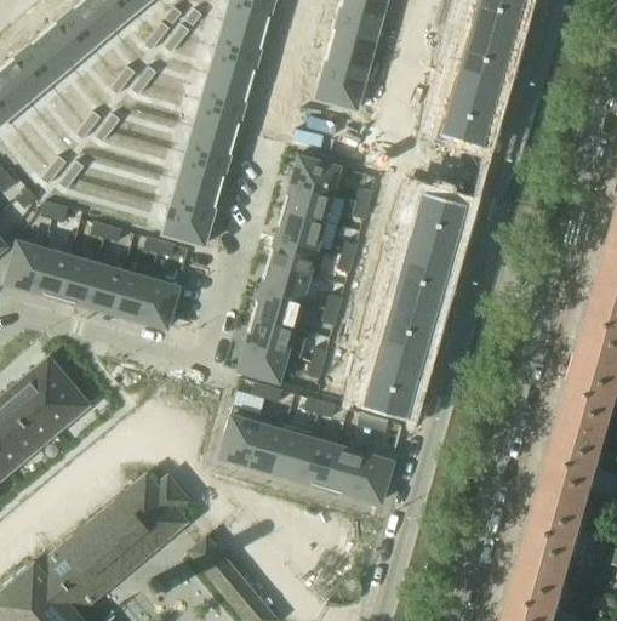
[(89,0),(81,0),(64,15),(92,47),(114,29),(89,0)]
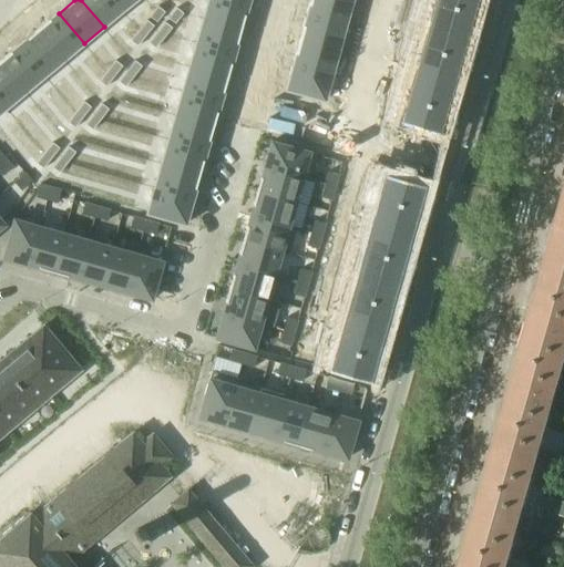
[(114,0),(81,0),(104,27),(123,11),(114,0)]
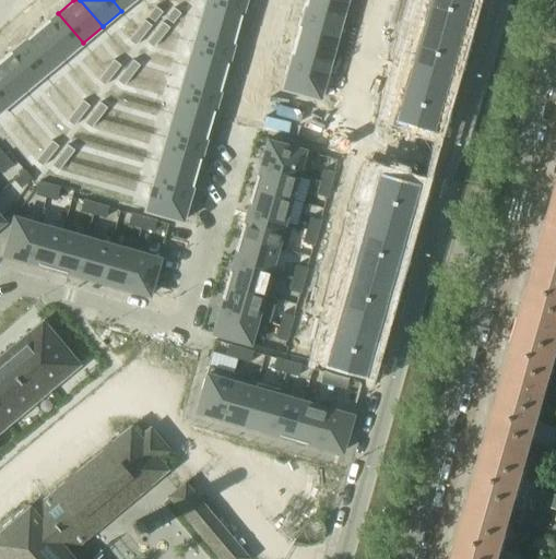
[(113,0),(121,11),(133,0),(113,0)]
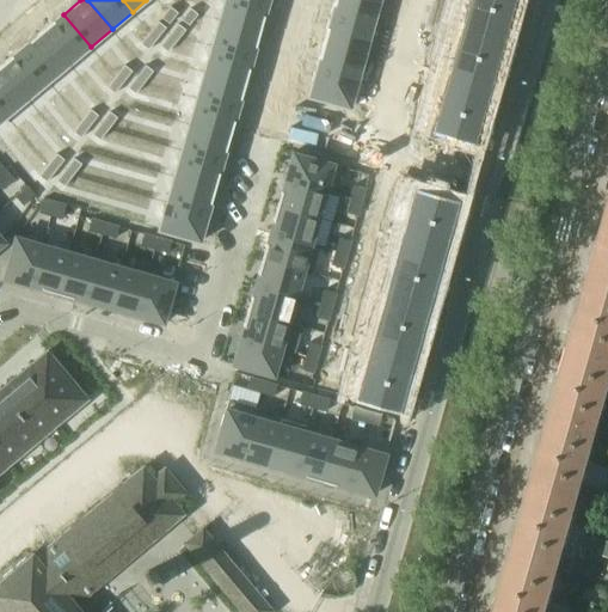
[(251,0),(225,0),(220,19),(262,31),(269,5),(251,0)]
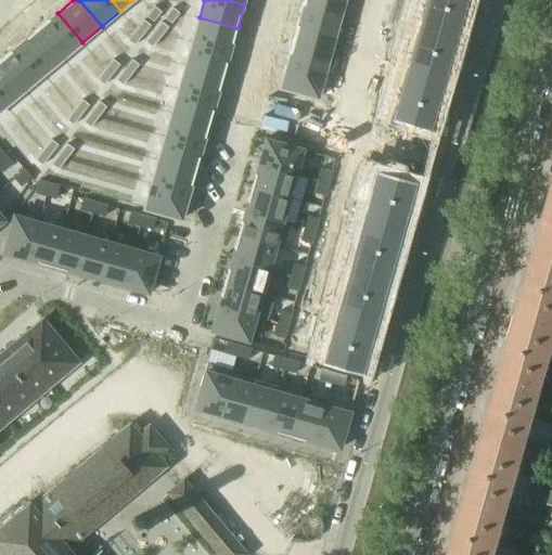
[(337,0),(306,0),(302,15),(339,26),(346,2),(337,0)]
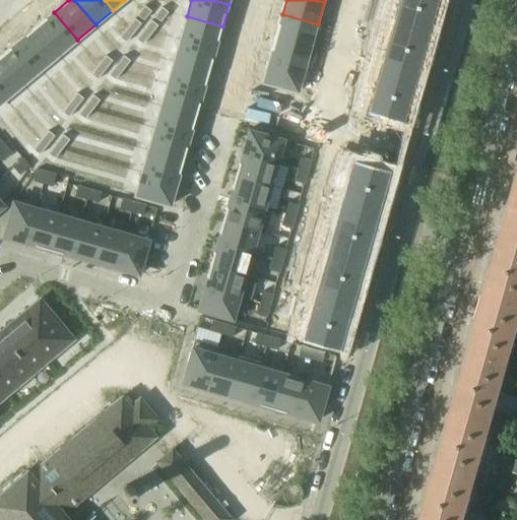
[(356,72),(356,73),(376,79),(367,112),(389,118),(404,122),(438,0),(398,0),(384,53),(364,48),(363,48),(356,72)]
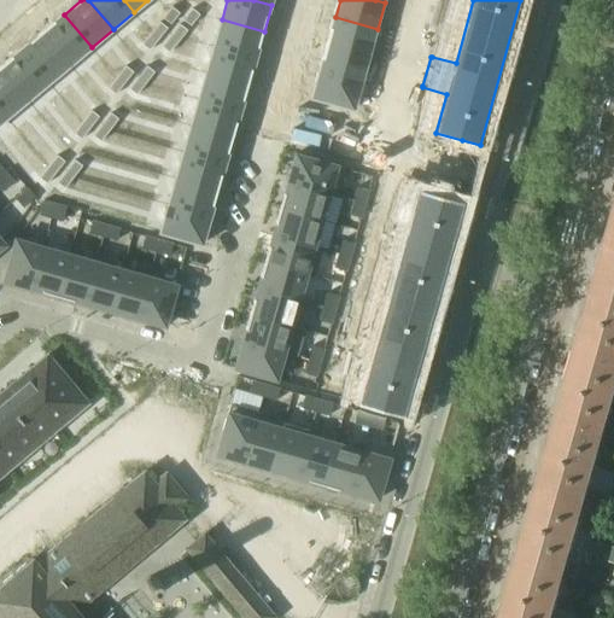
[(170,11),(164,18),(173,24),(181,12),(173,6),(170,11)]
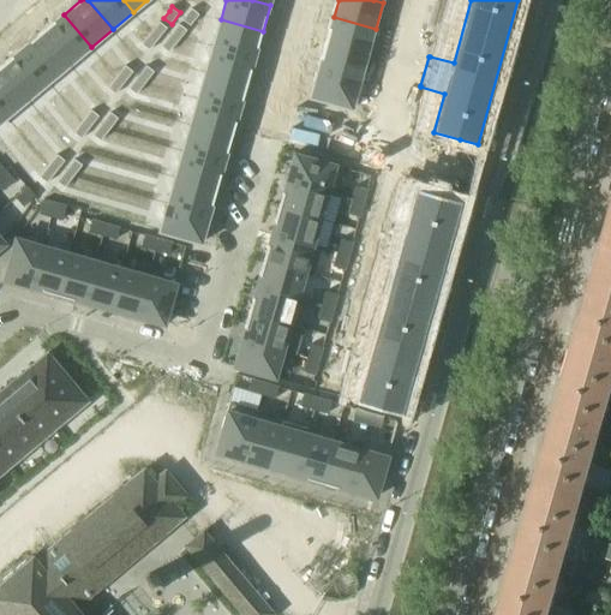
[(192,9),(184,19),(191,25),(199,13),(192,9)]
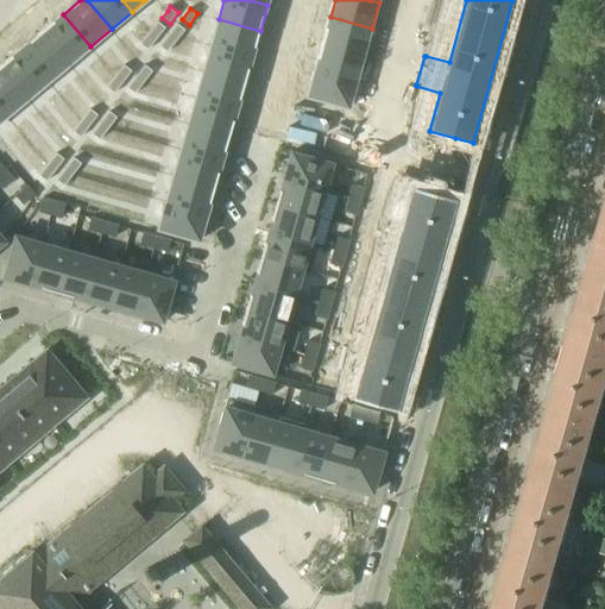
[(63,14),(43,31),(70,64),(90,46),(63,14)]
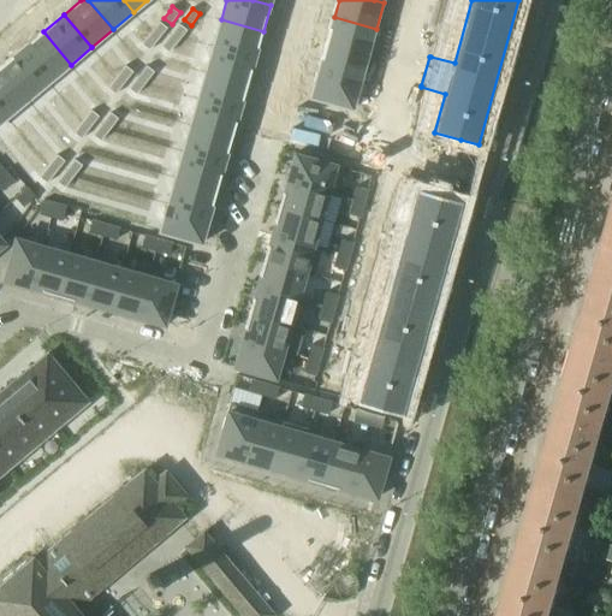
[(334,17),(327,43),(369,55),(376,29),(334,17)]
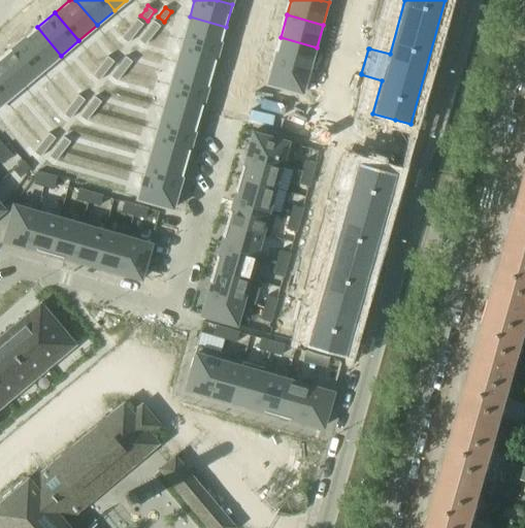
[(190,17),(184,39),(219,50),(226,27),(190,17)]
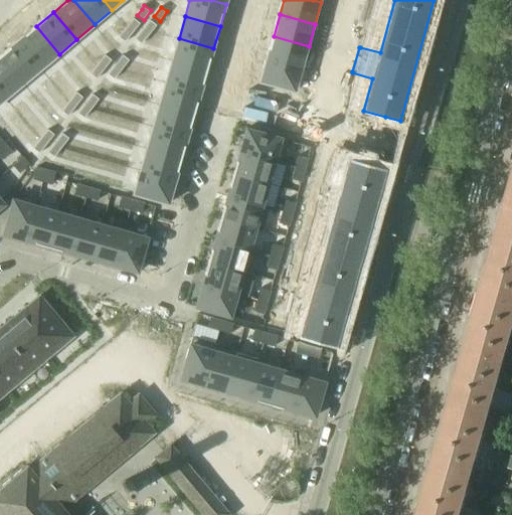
[(135,18),(127,28),(134,32),(141,23),(135,18)]
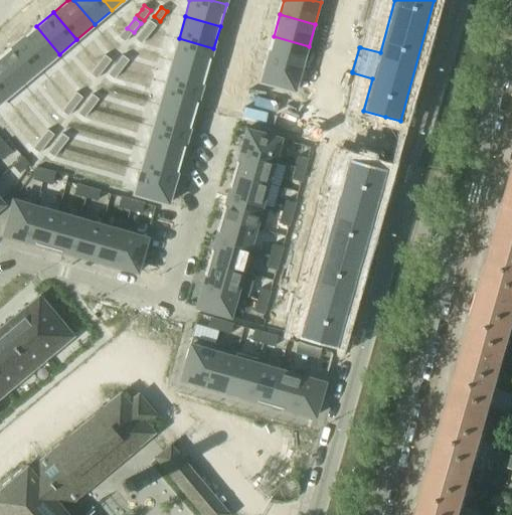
[(151,20),(144,29),(150,34),(153,31),(157,25),(151,20)]
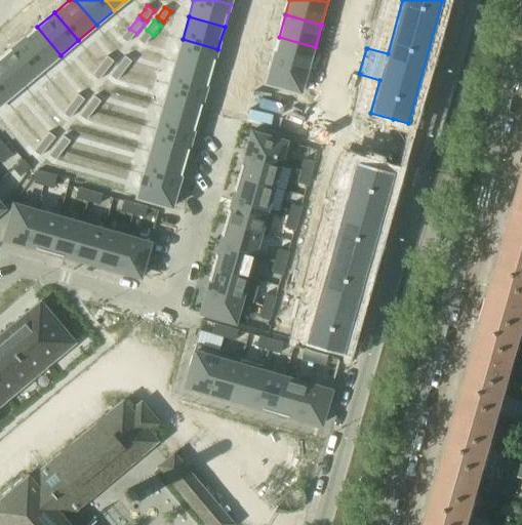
[(358,23),(355,34),(363,37),(366,25),(358,23)]
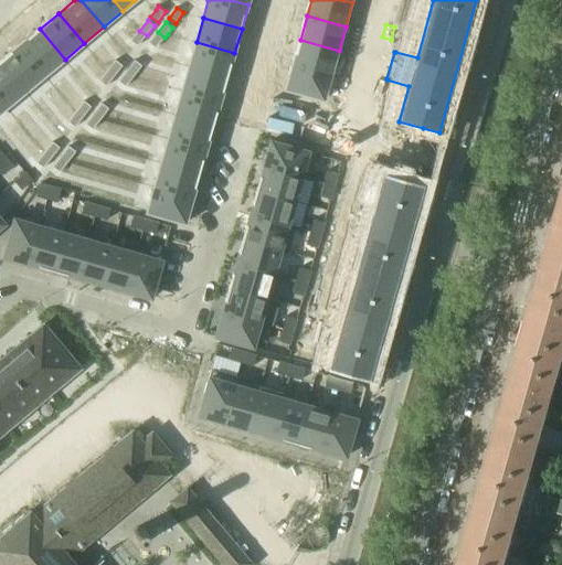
[(40,29),(20,45),(46,75),(65,60),(40,29)]
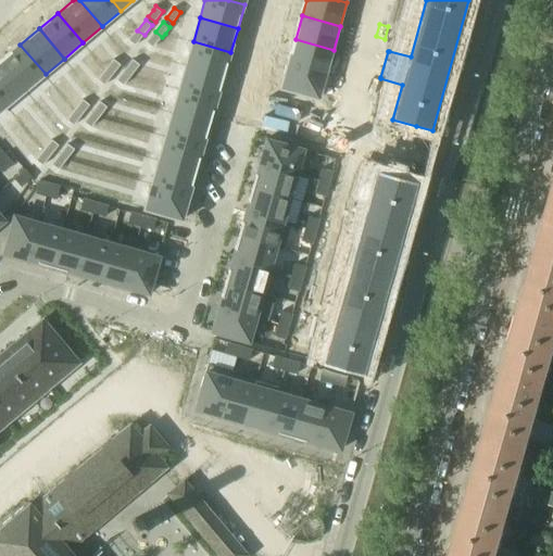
[(137,30),(129,40),(136,46),(145,35),(137,30)]
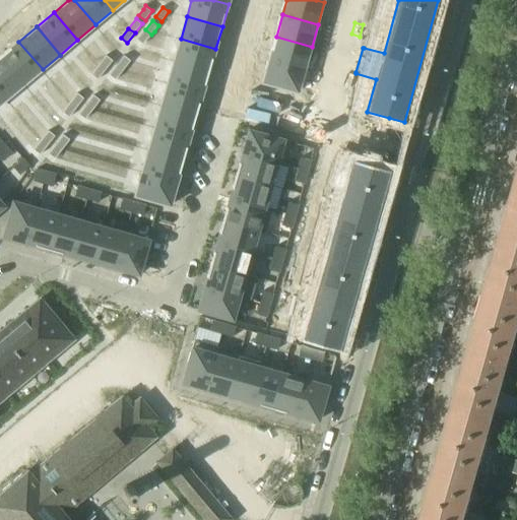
[(145,29),(137,40),(144,45),(151,35),(145,29)]
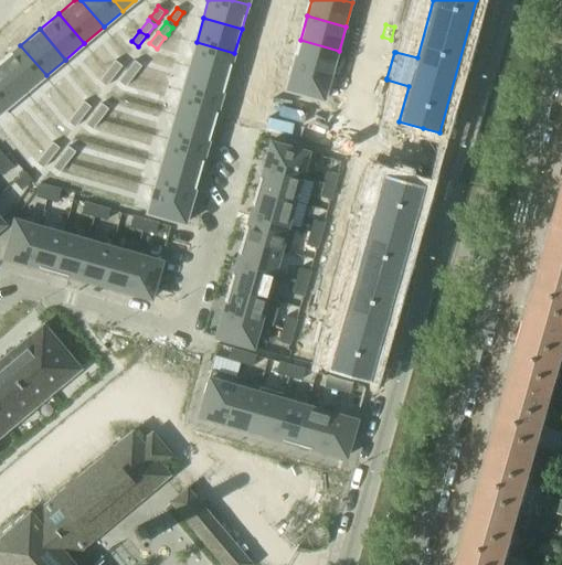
[(382,36),(379,50),(386,52),(391,40),(382,36)]
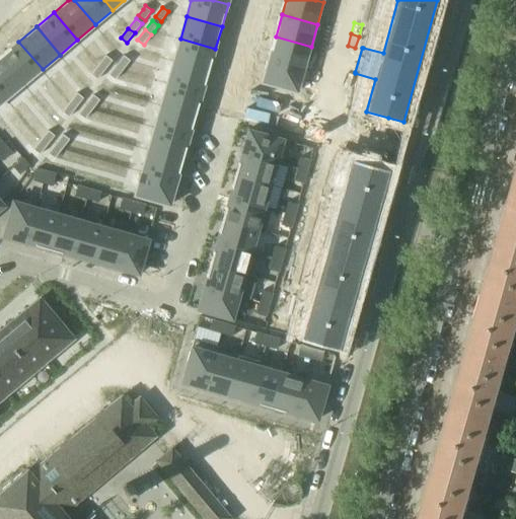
[(276,36),(270,59),(305,69),(311,47),(276,36)]
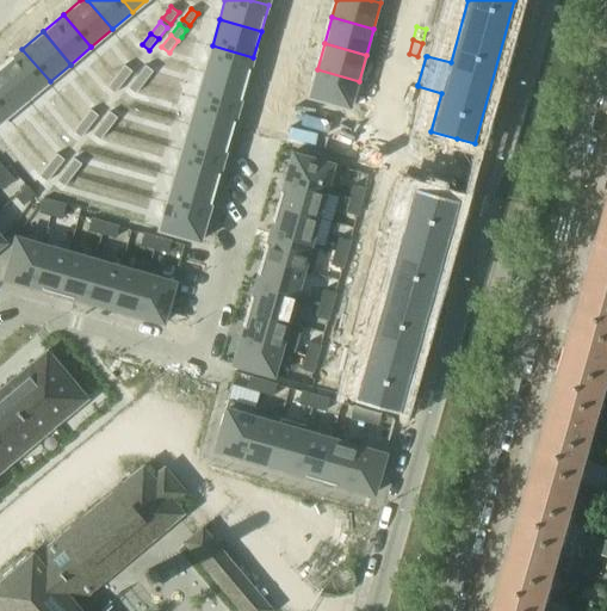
[(212,45),(205,72),(246,84),(253,57),(212,45)]
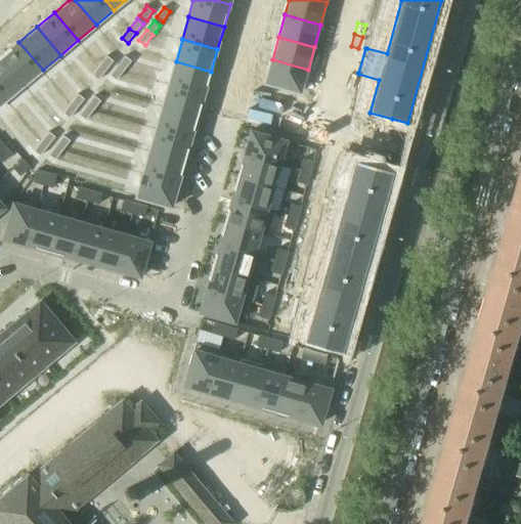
[(18,42),(1,57),(25,85),(43,70),(18,42)]
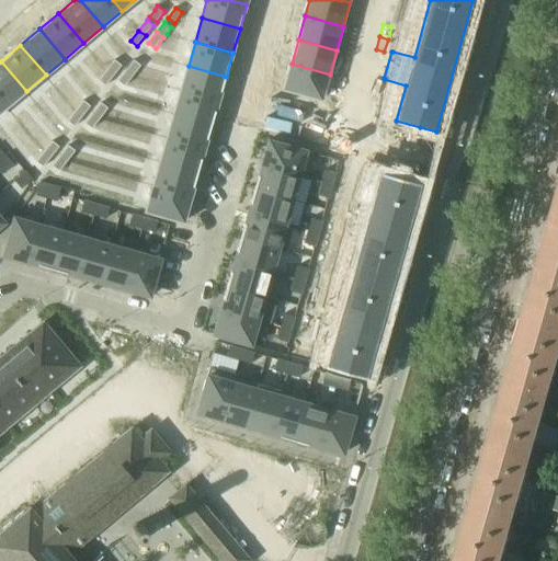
[(116,60),(107,70),(115,76),(123,66),(116,60)]
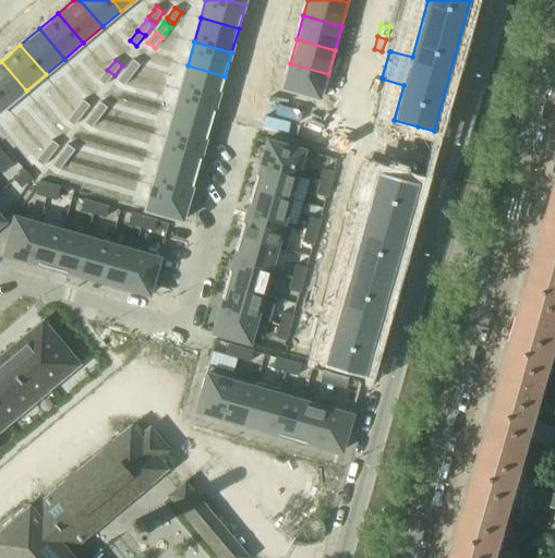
[(134,60),(127,70),(133,75),(141,65),(134,60)]
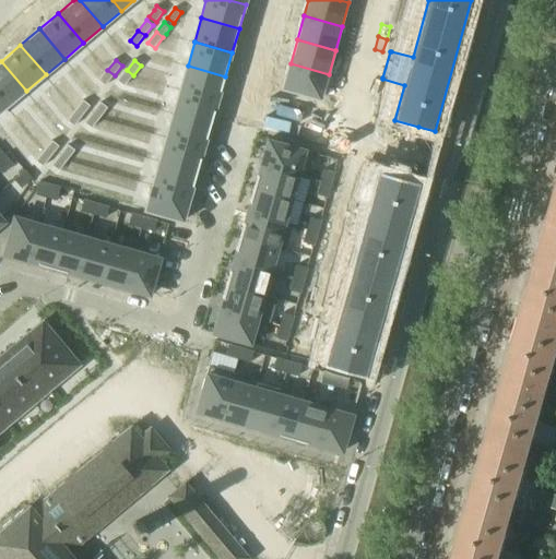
[(0,61),(0,97),(8,107),(26,91),(1,61),(0,61)]
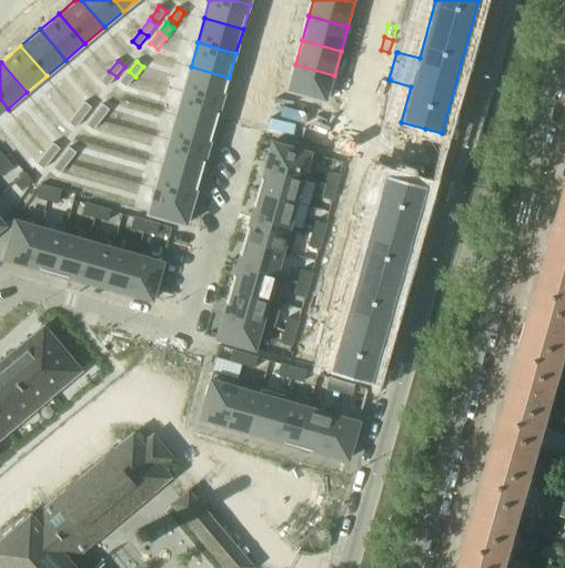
[(295,64),(289,90),(326,101),(334,75),(295,64)]
